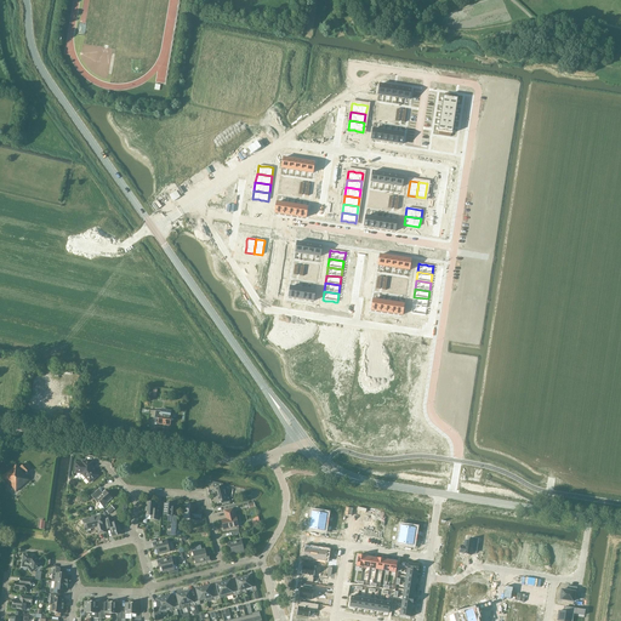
[(414,297),(412,305),(427,307),(428,298),(414,297)]
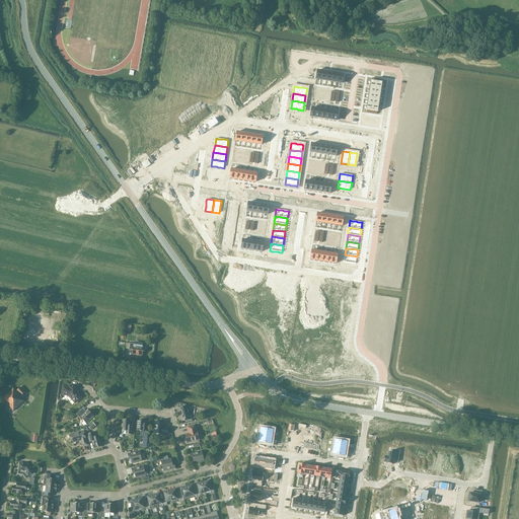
[(345,254),(344,262),(346,263),(348,263),(350,263),(352,264),(354,264),(356,264),(357,256),(345,254)]
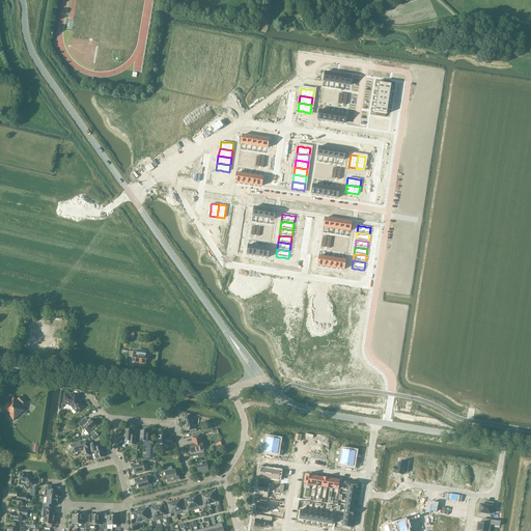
[(45,319),(42,340),(59,343),(62,322),(45,319)]
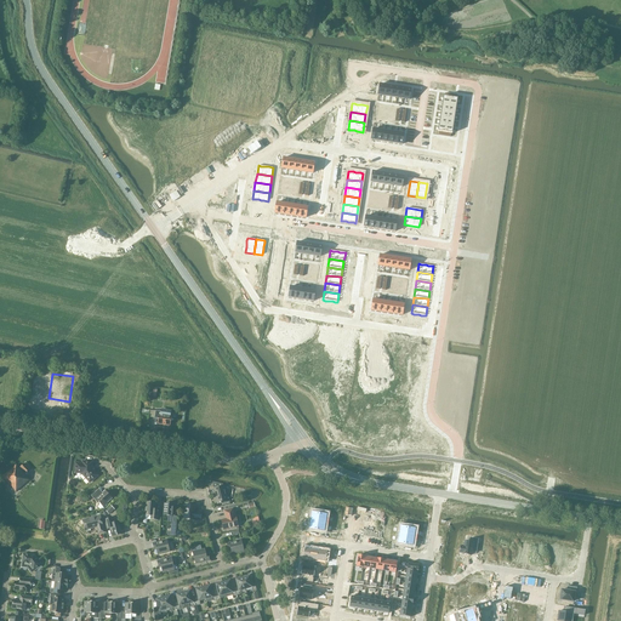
[(143,409),(142,419),(148,420),(152,420),(153,417),(154,417),(155,412),(149,411),(149,410),(143,409)]
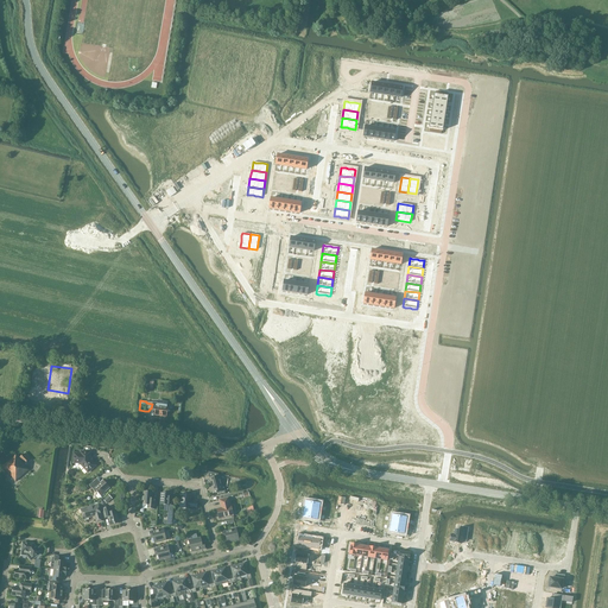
[(152,404),(151,410),(154,410),(154,416),(166,417),(168,409),(166,409),(168,403),(162,401),(162,403),(158,401),(158,403),(152,403),(152,404)]
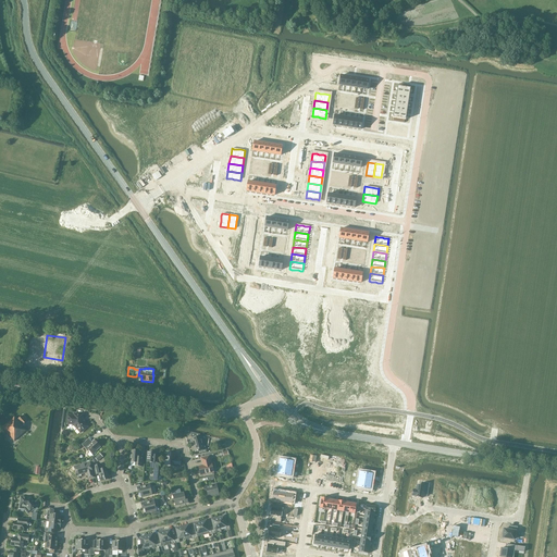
[(26,421),(27,420),(24,415),(17,420),(22,425),(26,422),(26,421)]
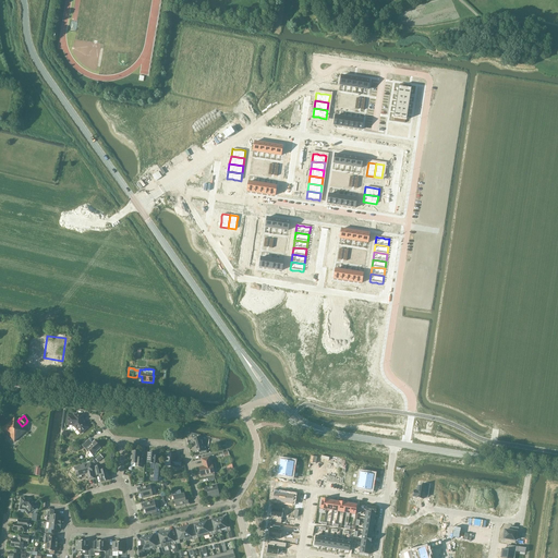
[(83,423),(84,423),(84,422),(83,422),(83,415),(74,415),(74,416),(68,416),(68,425),(73,425),(81,434),(87,427),(83,423)]
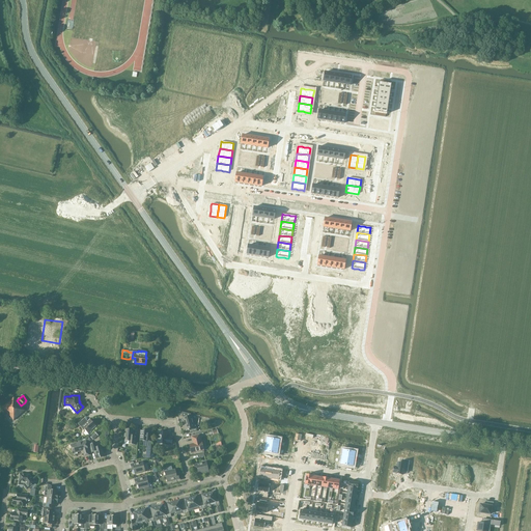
[(2,408),(8,415),(6,417),(8,419),(10,417),(14,420),(25,411),(14,398),(2,408)]
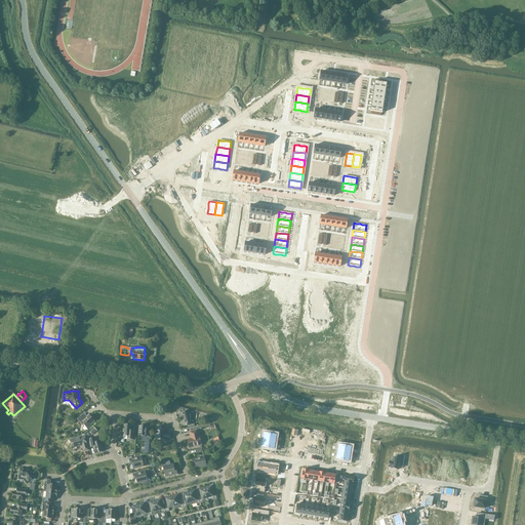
[(189,411),(189,409),(179,407),(180,413),(184,426),(187,426),(188,428),(195,427),(194,423),(193,423),(189,411)]
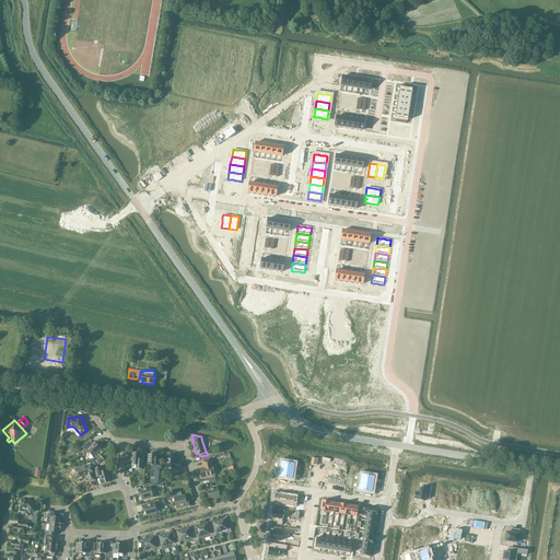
[(100,446),(98,446),(94,443),(92,445),(89,442),(82,447),(88,453),(90,454),(93,457),(96,455),(96,453),(102,448),(100,446)]
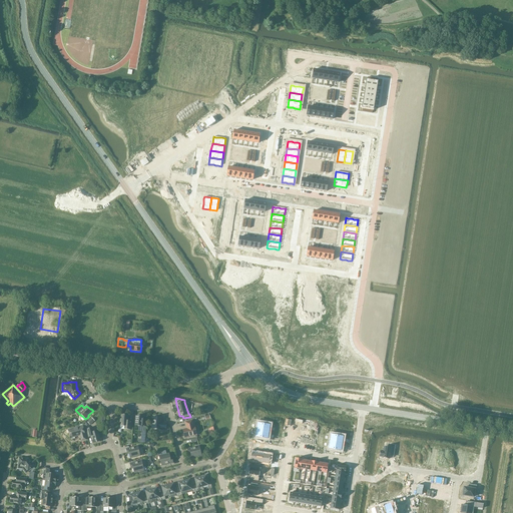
[(130,430),(131,423),(127,423),(128,416),(120,415),(119,426),(124,427),(124,429),(130,430)]
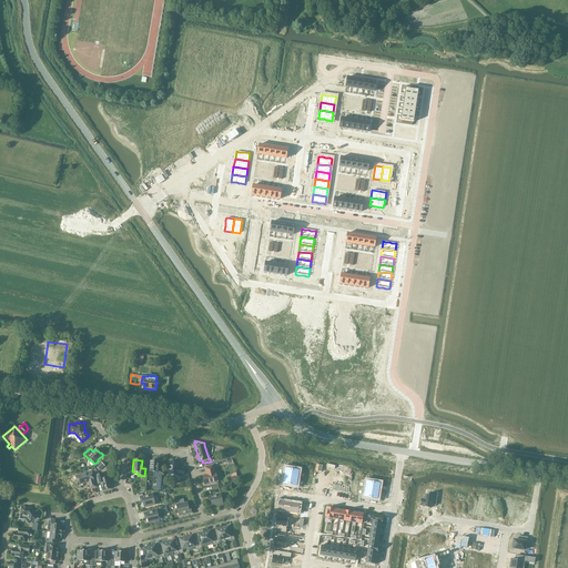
[(161,478),(162,465),(159,464),(159,462),(151,460),(150,472),(153,472),(153,477),(161,478)]
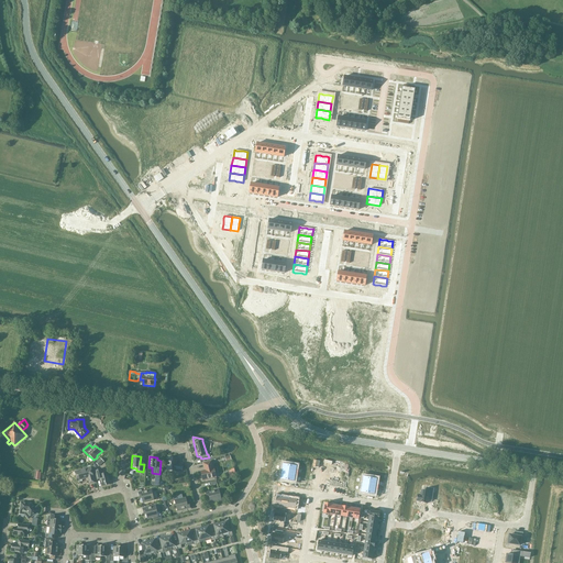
[(173,459),(168,459),(167,471),(176,471),(181,472),(183,464),(177,464),(177,459),(176,459),(173,457),(173,459)]
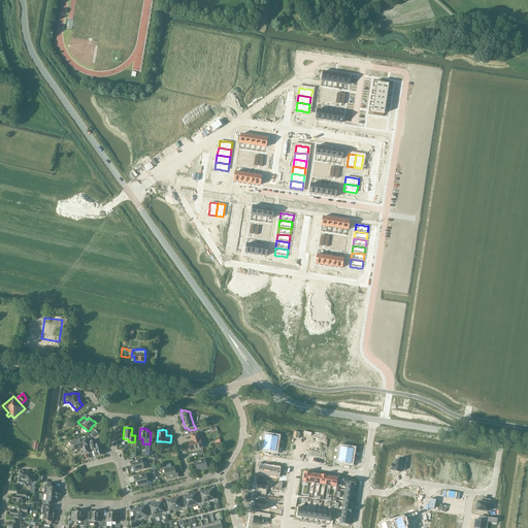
[(190,451),(202,448),(200,439),(199,439),(198,433),(191,434),(192,441),(188,442),(190,451)]
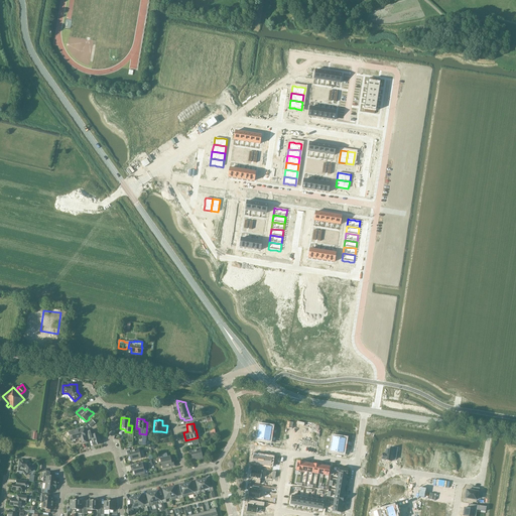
[(211,429),(214,433),(219,430),(216,425),(211,429)]
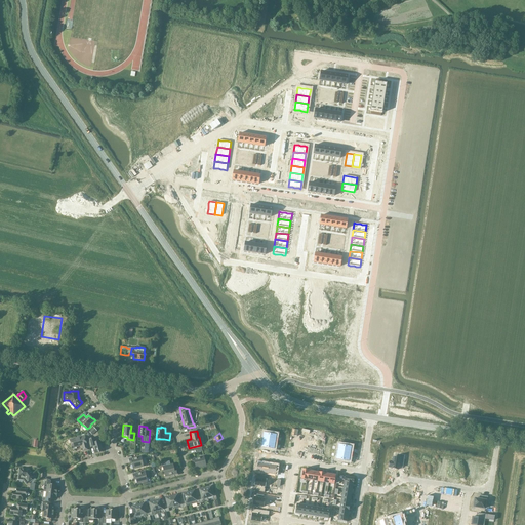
[(83,451),(88,450),(84,436),(70,440),(72,448),(82,446),(83,451)]
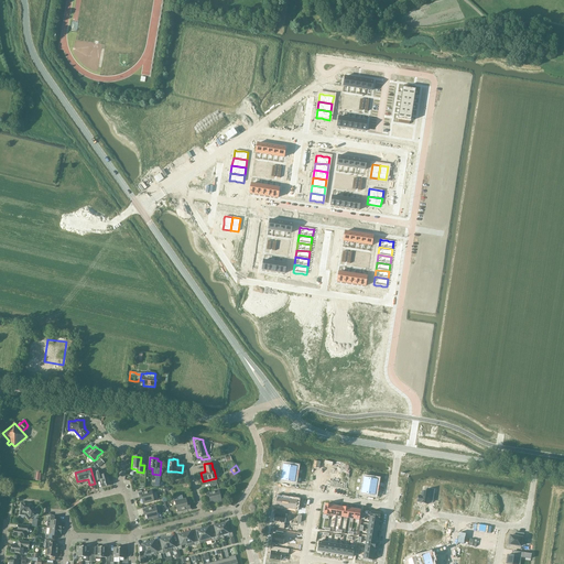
[(102,487),(110,485),(108,474),(100,476),(99,472),(95,472),(97,480),(100,480),(102,487)]
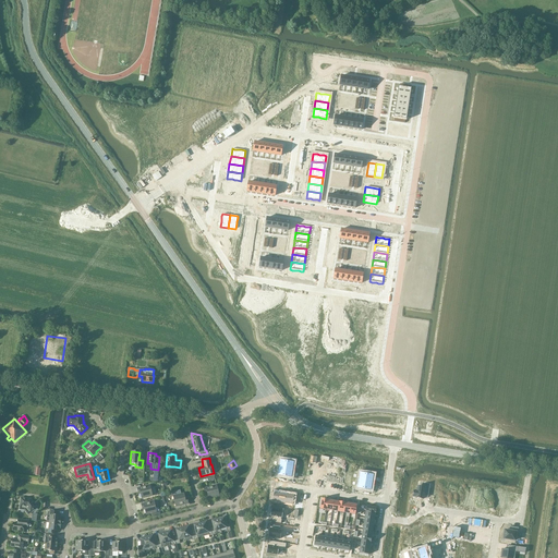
[(414,490),(413,497),(415,497),(415,498),(423,499),(424,496),(427,497),(429,484),(425,484),(425,487),(417,486),(416,490),(414,490)]
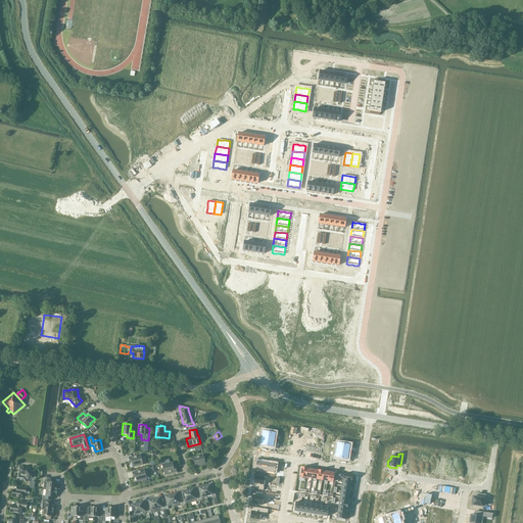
[(406,454),(405,460),(408,461),(407,466),(413,467),(414,457),(409,456),(409,455),(406,454)]
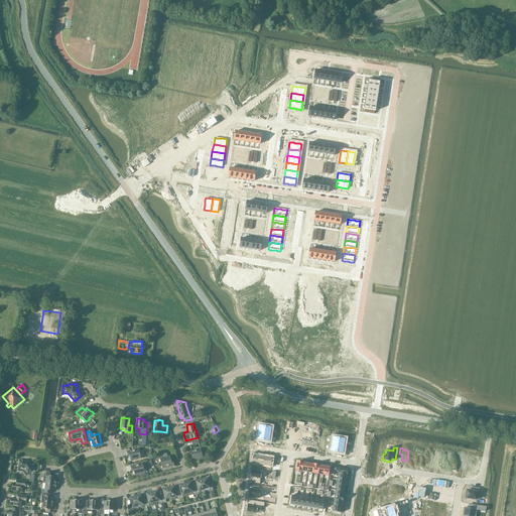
[(141,455),(141,454),(141,453),(140,453),(139,453),(138,448),(127,452),(128,457),(130,457),(131,461),(141,459),(140,456),(140,455),(141,455)]
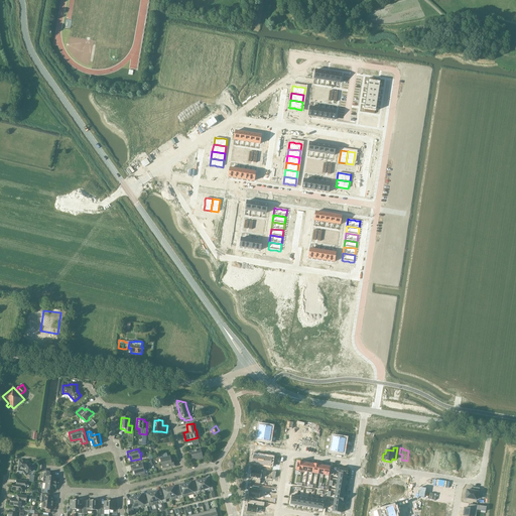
[(203,455),(203,454),(203,453),(202,453),(202,452),(201,452),(200,448),(188,452),(189,457),(191,457),(192,461),(203,459),(202,456),(203,455)]
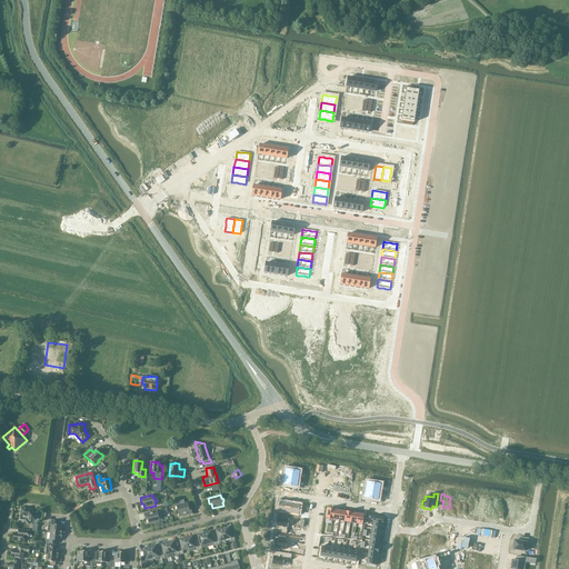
[(450,497),(449,508),(456,509),(456,503),(459,503),(460,497),(457,496),(457,498),(450,497)]
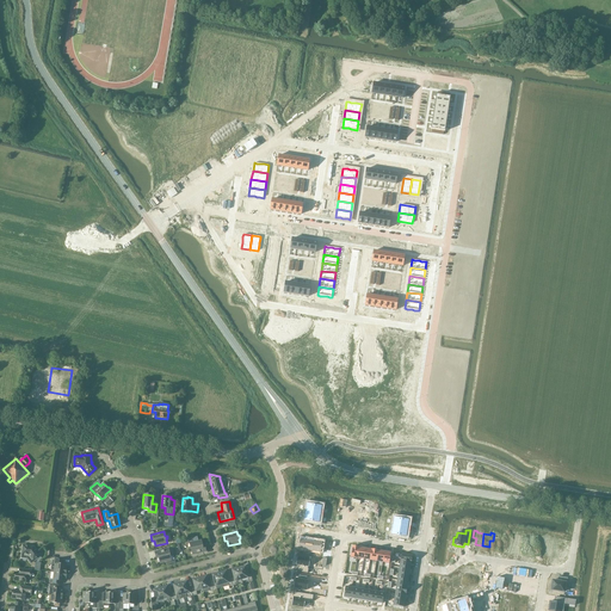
[(497,534),(495,542),(499,542),(499,548),(505,549),(507,537),(501,536),(501,535),(497,534)]
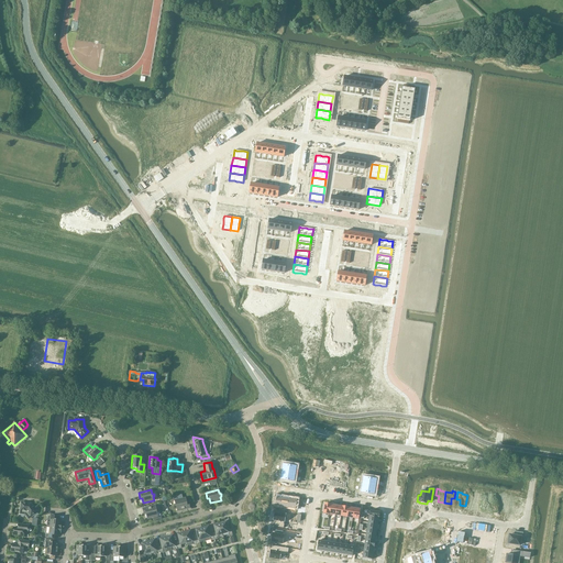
[(276,499),(275,506),(276,506),(276,505),(293,508),(294,509),(294,507),(293,507),(294,501),(295,501),(296,499),(280,497),(280,495),(277,494),(276,495),(278,495),(277,497),(278,497),(277,499),(276,499)]
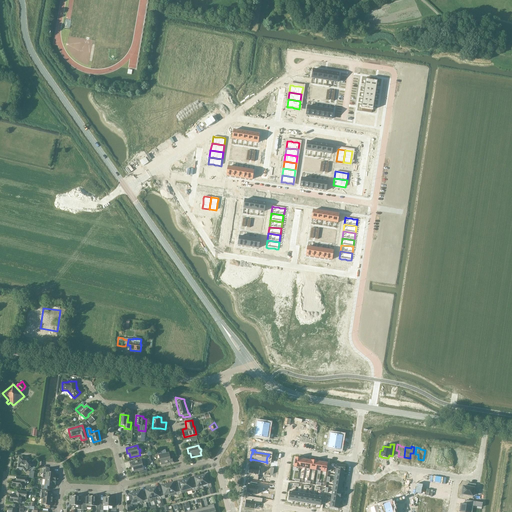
[(456,449),(453,464),(459,465),(459,467),(465,468),(466,463),(465,463),(465,459),(467,459),(467,454),(459,453),(460,450),(456,449)]
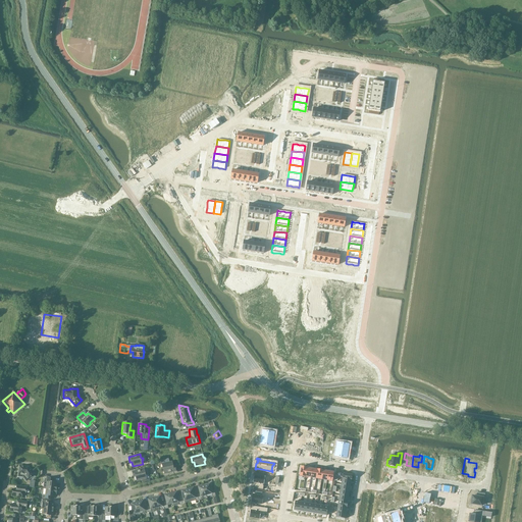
[(433,459),(431,469),(437,470),(438,465),(441,465),(442,459),(439,459),(439,460),(433,459)]
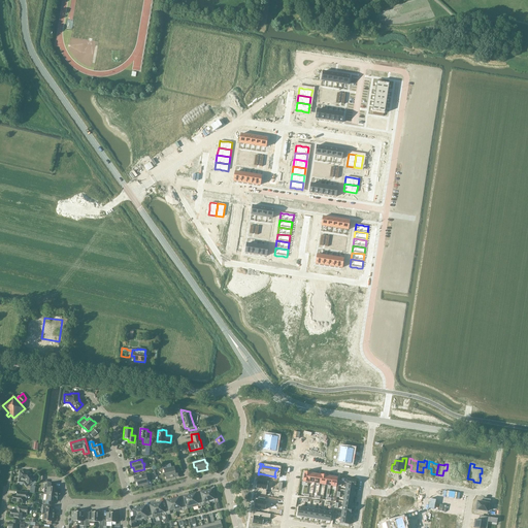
[(450,464),(449,471),(452,471),(451,477),(457,477),(459,467),(453,466),(454,465),(450,464)]
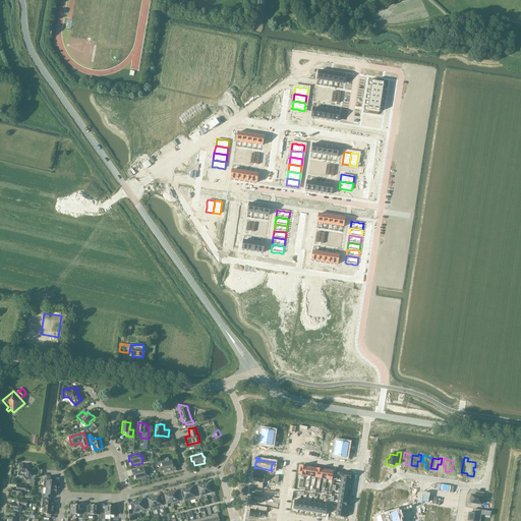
[(164,473),(175,470),(174,465),(173,466),(171,461),(162,463),(163,467),(162,467),(161,467),(161,468),(161,469),(162,469),(162,470),(163,470),(164,473)]
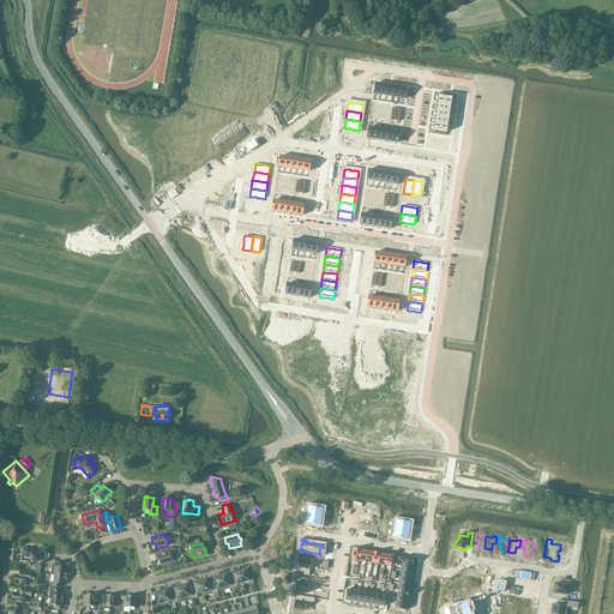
[(534,543),(531,555),(539,558),(540,551),(543,552),(545,543),(541,543),(540,545),(534,543)]
